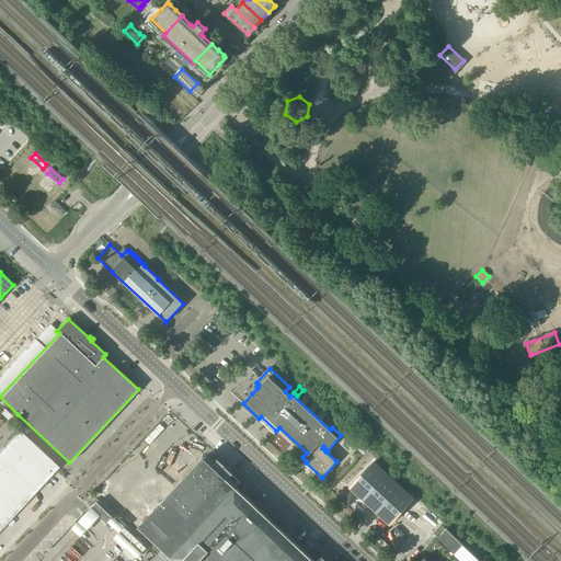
[(20,431),(0,450),(0,465),(12,477),(38,448),(20,431)]
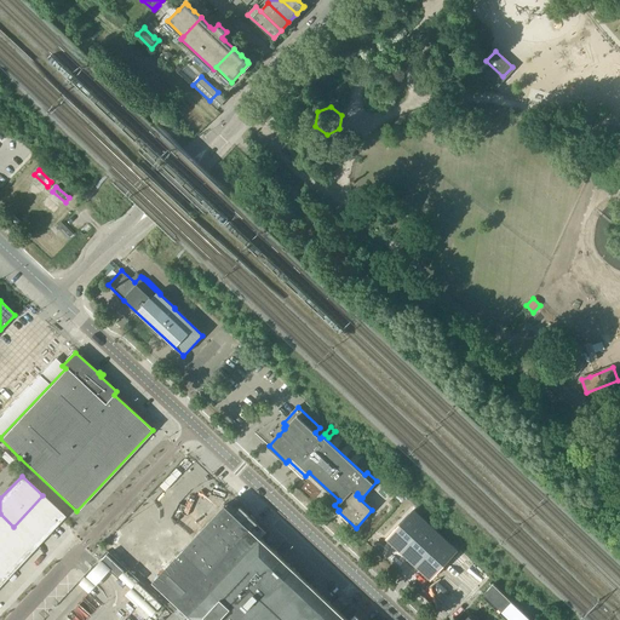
[(42,495),(13,527),(35,547),(64,516),(42,495)]
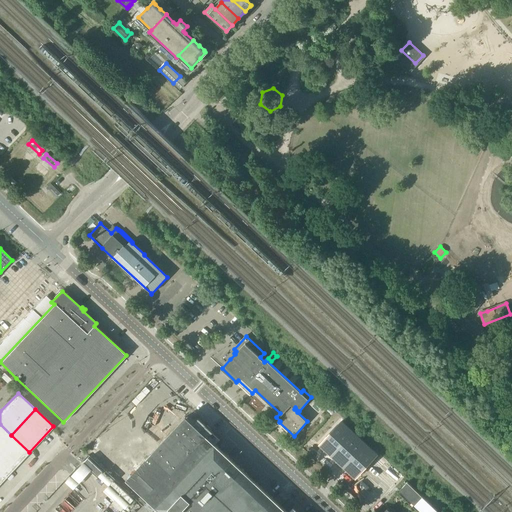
[(216,445),(222,439),(192,411),(186,417),(166,438),(196,466),(215,445),(216,445)]
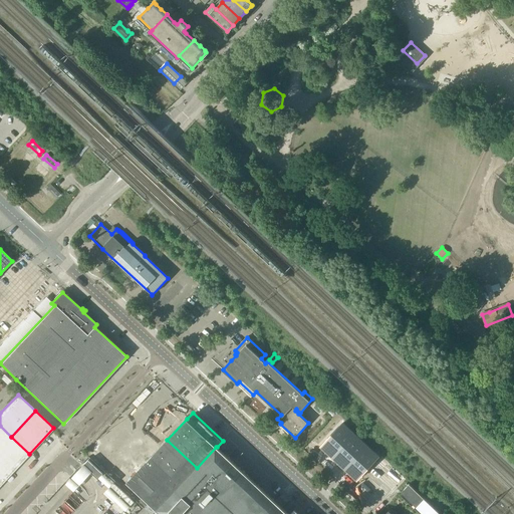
[(320,447),(333,459),(344,469),(367,445),(355,434),(343,423),(335,431),(320,447)]
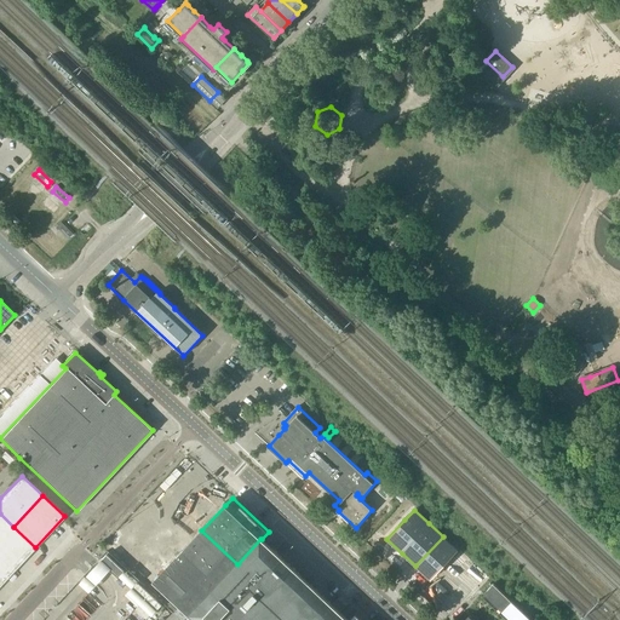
[(0,514),(0,541),(13,527),(0,514)]
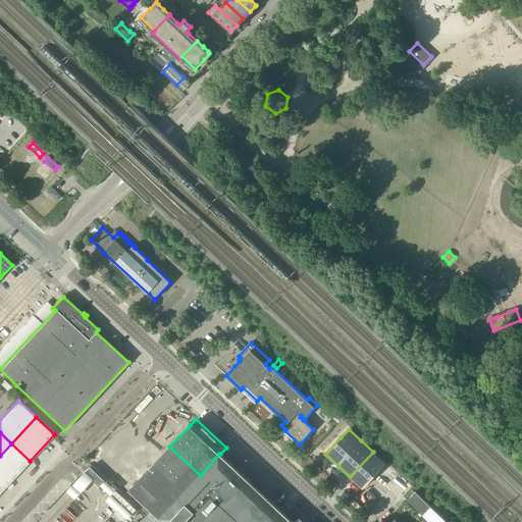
[(11,444),(0,456),(0,481),(5,487),(30,461),(11,444)]
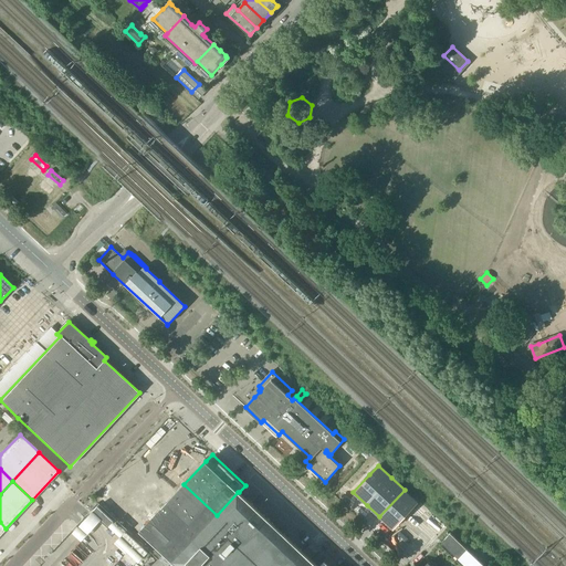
[(139,531),(177,565),(271,565),(265,561),(257,553),(249,545),(241,537),(232,530),(224,522),(217,515),(184,484),(139,531)]
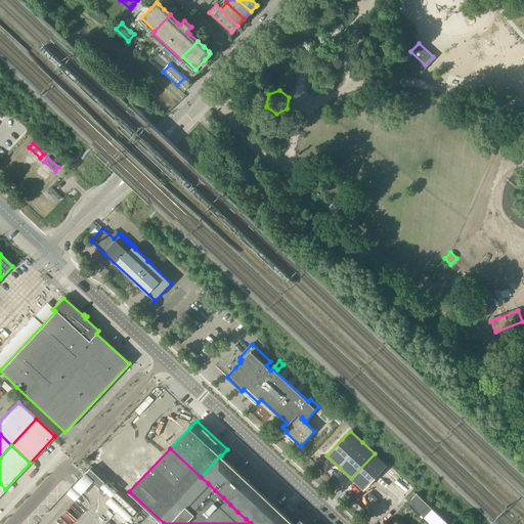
[(387,465),(375,453),(351,478),(363,489),(387,465)]
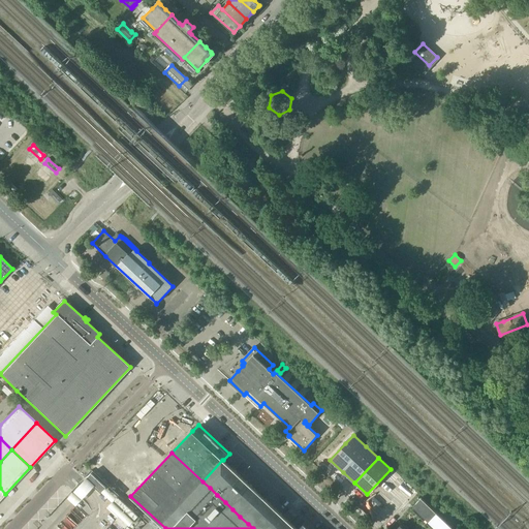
[(222,460),(203,481),(210,488),(230,466),(223,460),(222,460)]
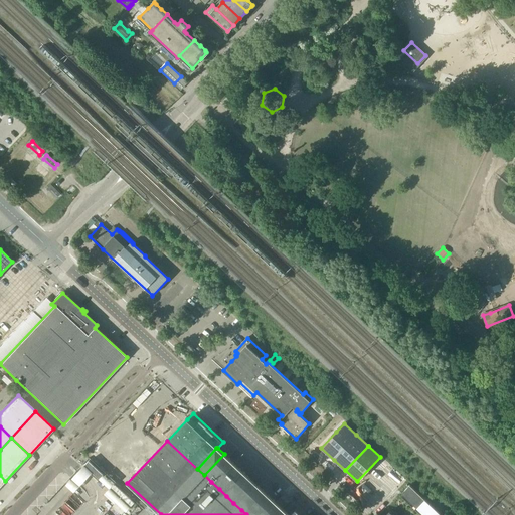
[(231,461),(224,454),(204,475),(211,482),(231,461)]
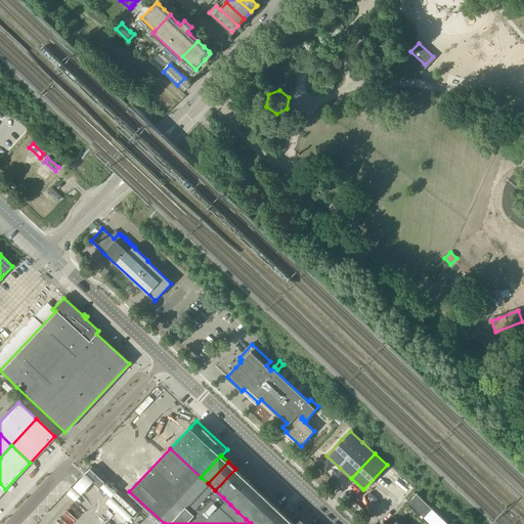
[(86,473),(91,478),(101,487),(105,483),(90,469),(86,473)]
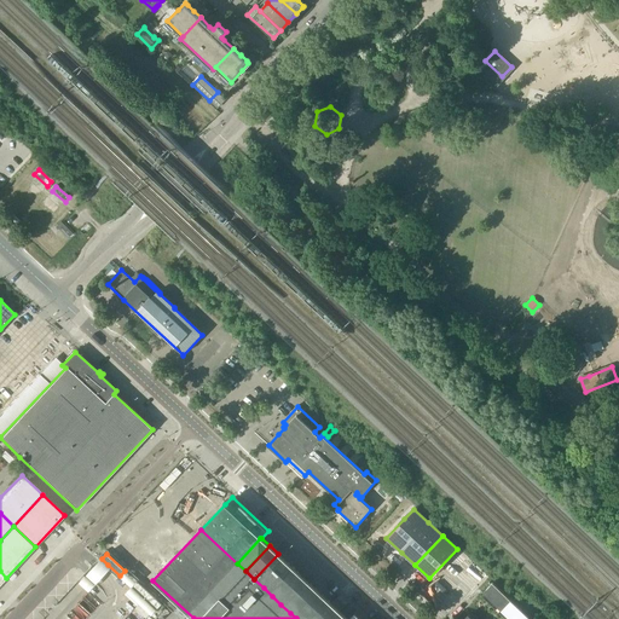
[(287,562),(278,554),(254,579),(264,588),(287,562)]
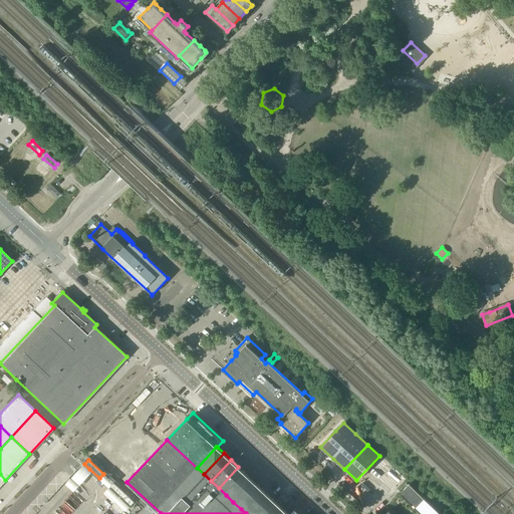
[(246,474),(238,467),(219,488),(226,495),(246,474)]
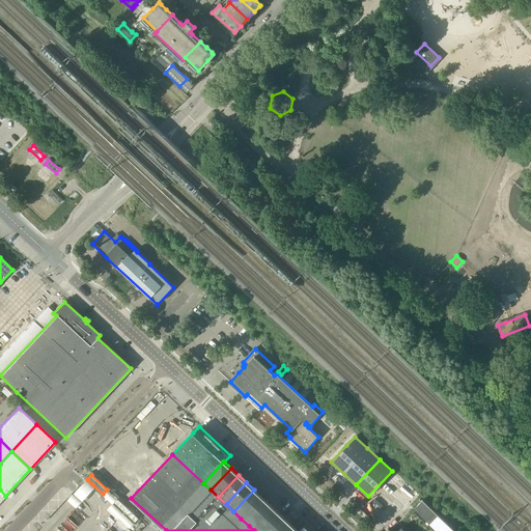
[(261,497),(254,490),(233,511),(241,519),(261,497)]
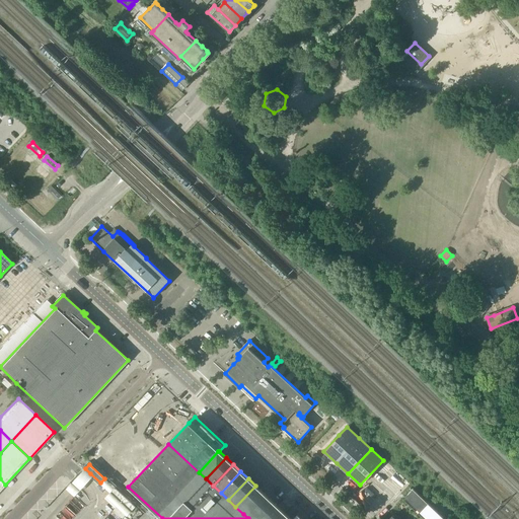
[(235,507),(243,514),(263,493),(255,486),(235,507)]
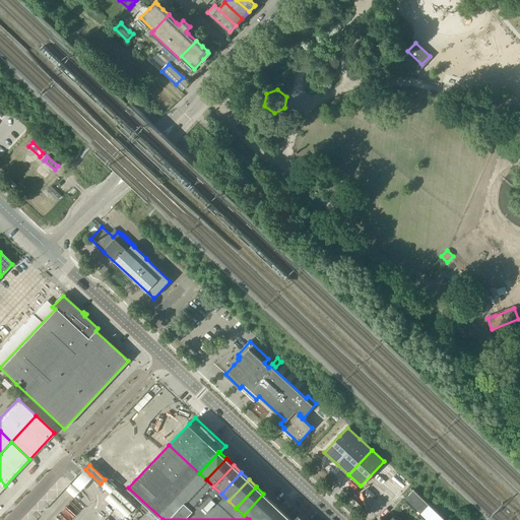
[(110,494),(131,514),(136,508),(115,489),(110,494)]
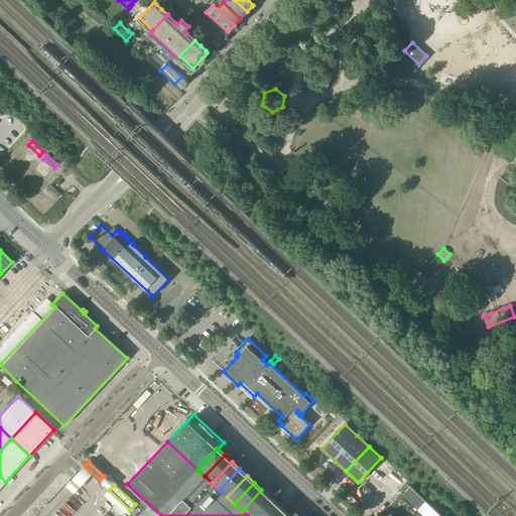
[(424,515),(440,515),(441,515),(410,486),(407,489),(408,489),(402,495),(412,504),(422,513),(424,515)]
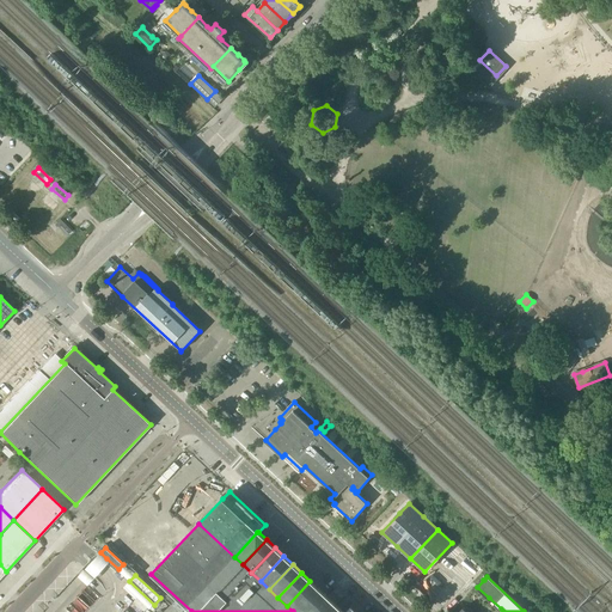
[(287,606),(293,611),(297,611),(319,588),(310,581),(287,606)]
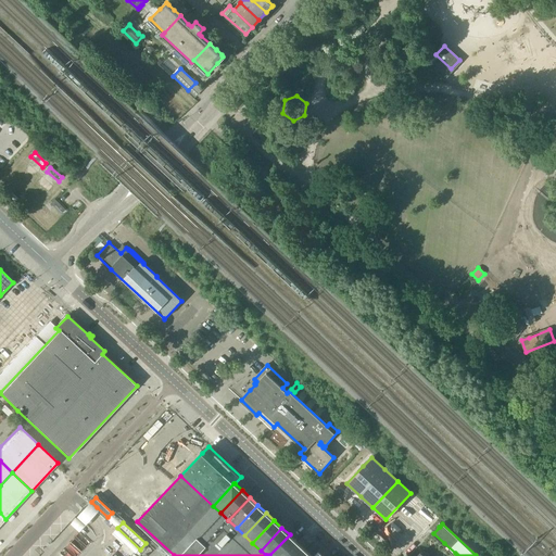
[(269,555),(283,555),(298,542),(290,534),(269,555)]
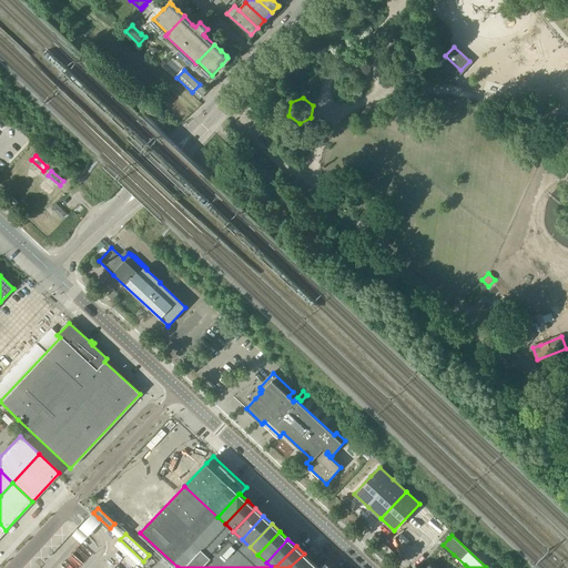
[(290,567),(305,567),(312,561),(304,554),(290,567)]
